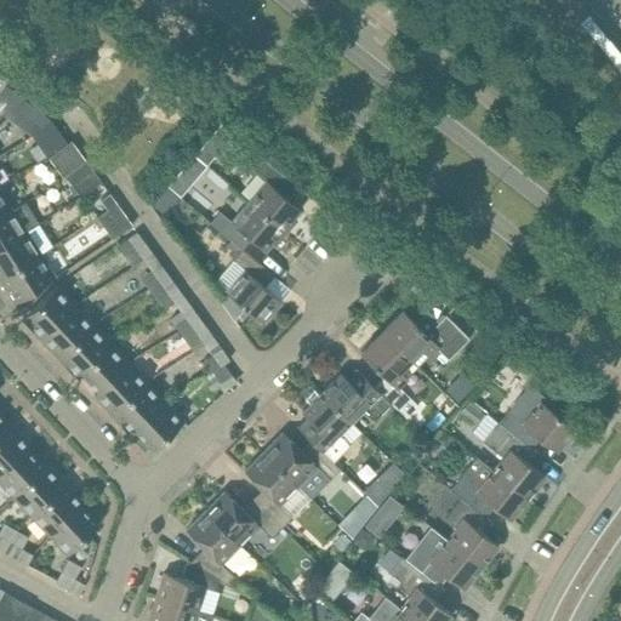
[(204,32),(212,38),(218,32),(210,24),(204,32)]
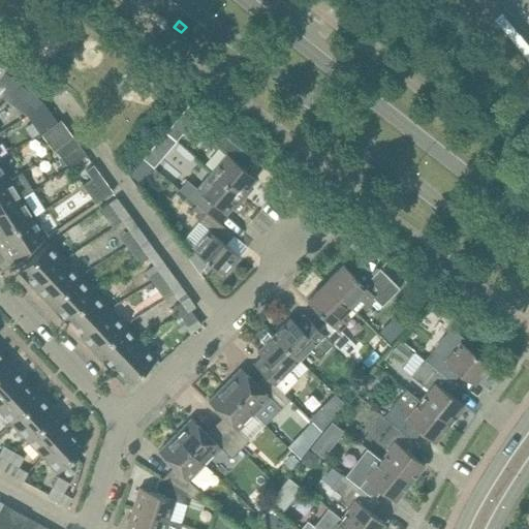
[(0,82),(0,95),(6,101),(10,98),(13,100),(24,88),(6,73),(0,82)]
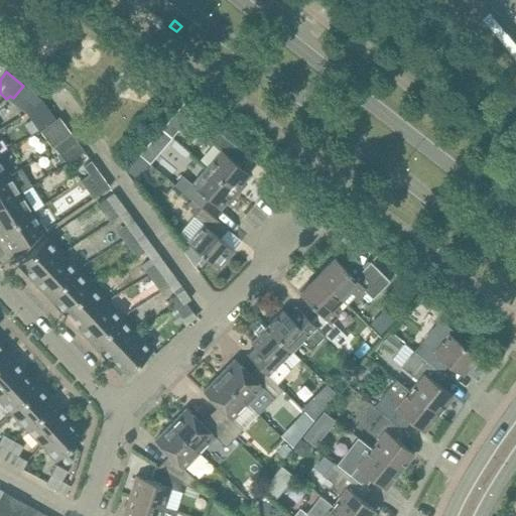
[(10,96),(6,99),(27,114),(43,103),(41,100),(33,93),(23,86),(13,98),(10,96)]
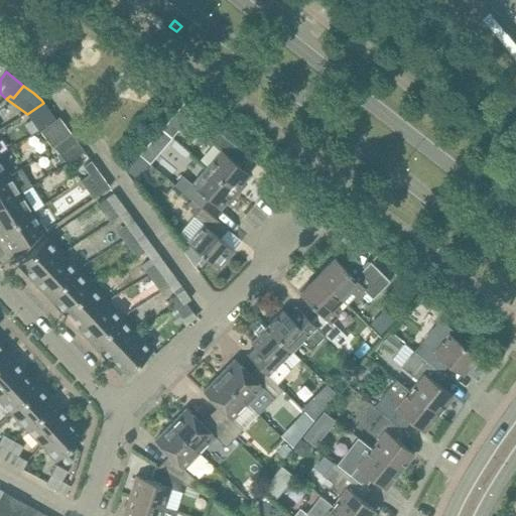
[(43,103),(27,114),(40,132),(40,131),(56,120),(49,110),(43,103)]
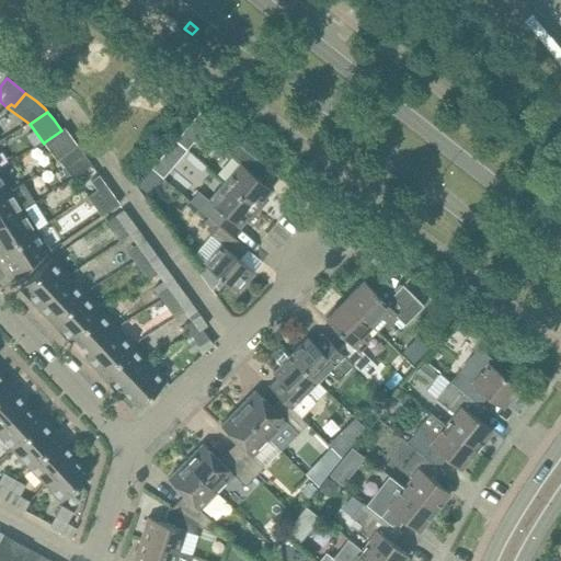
[(199,113),(194,119),(204,128),(210,122),(199,113)]
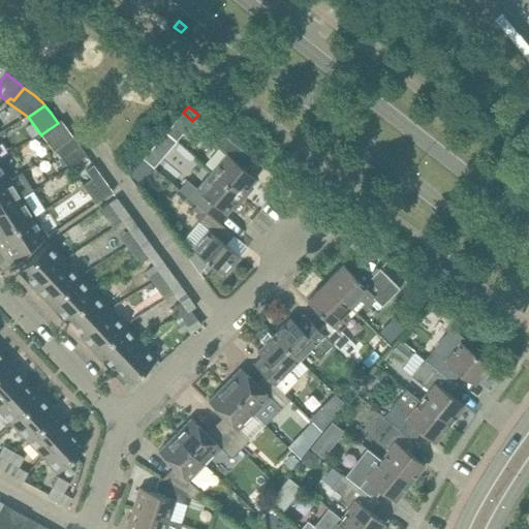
[(58,123),(41,134),(54,151),(55,150),(73,137),(61,120),(58,123)]
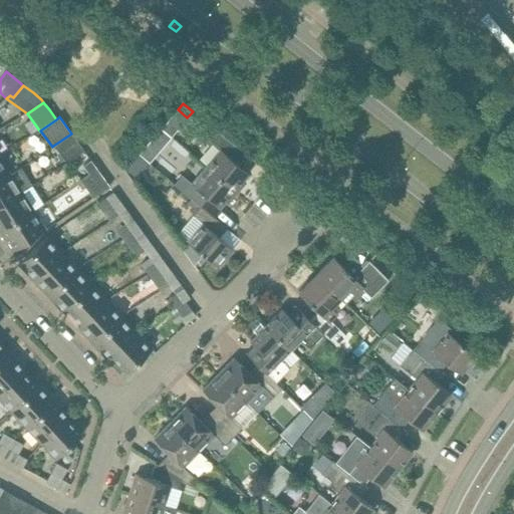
[(210,142),(217,148),(225,138),(218,133),(210,142)]
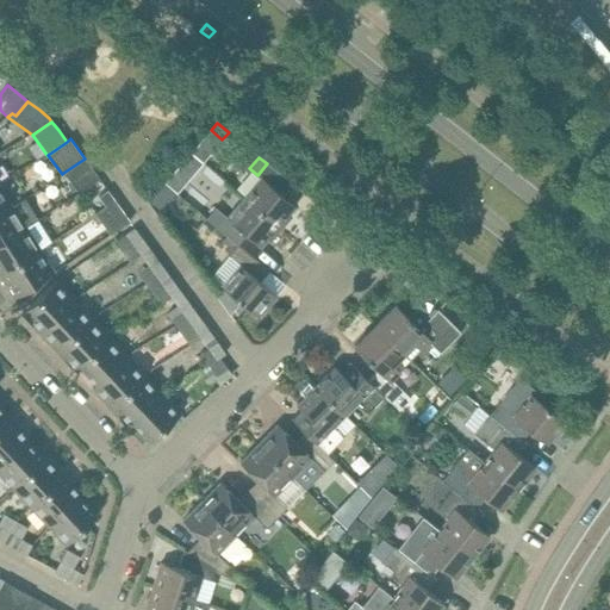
[(99,179),(85,159),(63,173),(79,193),(99,179)]
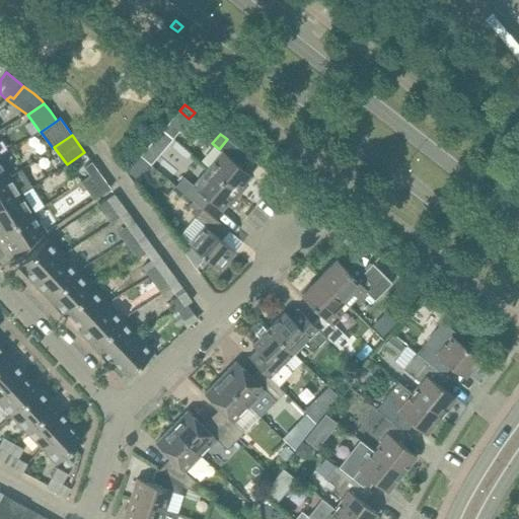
[(222,151),(208,168),(239,195),(248,183),(245,181),(251,175),(222,151)]
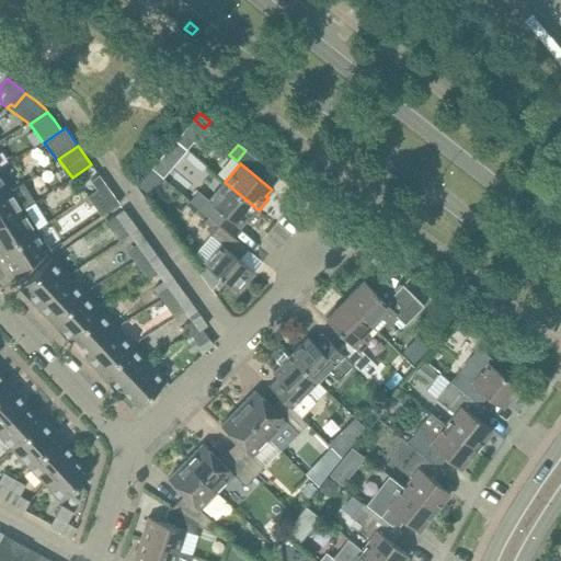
[(152,171),(140,185),(149,194),(162,180),(152,171)]
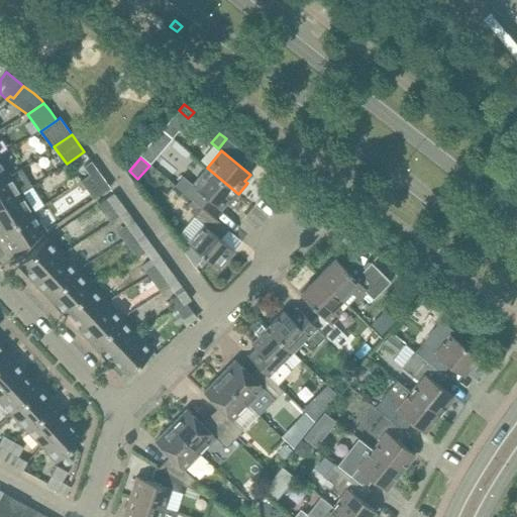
[(0,181),(10,175),(0,159),(0,181)]
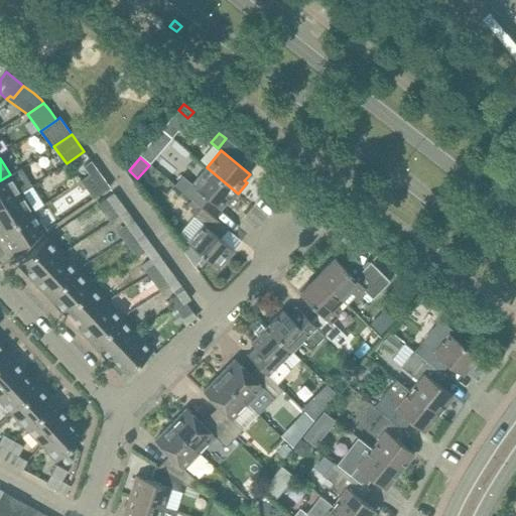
[(84,166),(90,174),(97,169),(91,161),(84,166)]
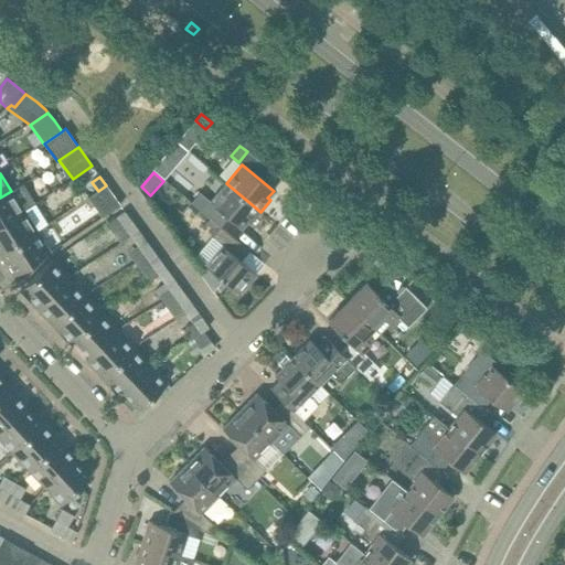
[(191,203),(216,224),(225,214),(242,228),(247,222),(251,224),(260,212),(226,183),(211,201),(200,192),(191,203)]
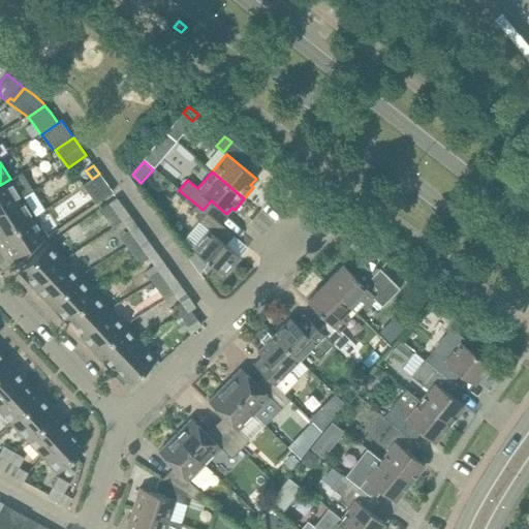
[(0,211),(23,197),(33,191),(21,173),(0,185),(0,211)]
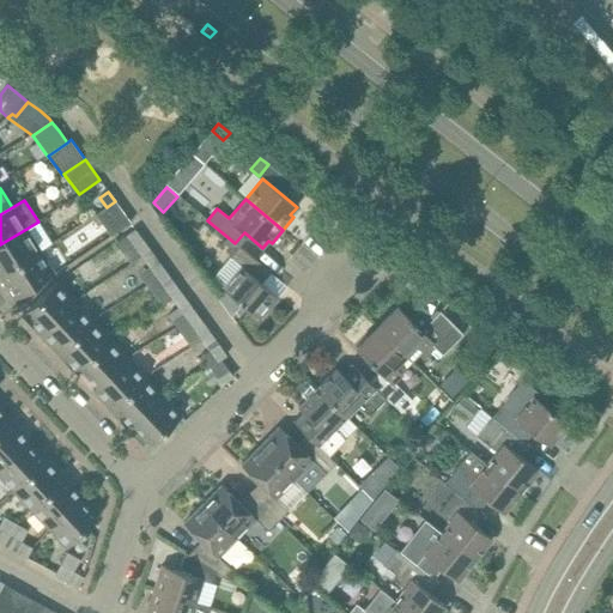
[(115,201),(107,207),(95,217),(99,224),(102,222),(111,236),(131,223),(115,201)]
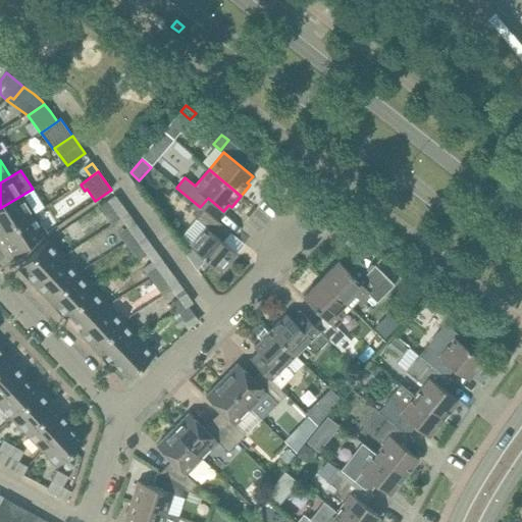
[(0,235),(34,213),(22,195),(0,208),(0,235)]
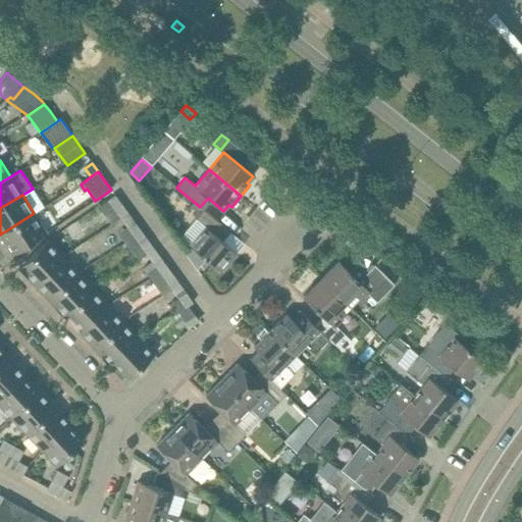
[(111,224),(120,218),(127,212),(115,195),(99,207),(111,224)]
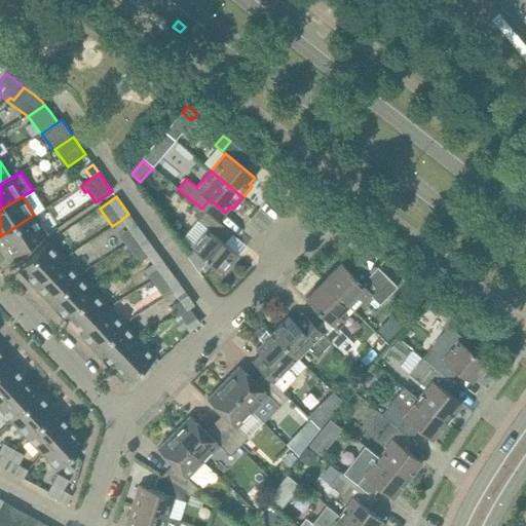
[(201,209),(204,212),(197,220),(207,229),(191,248),(223,274),(238,255),(221,240),(229,231),(201,209)]
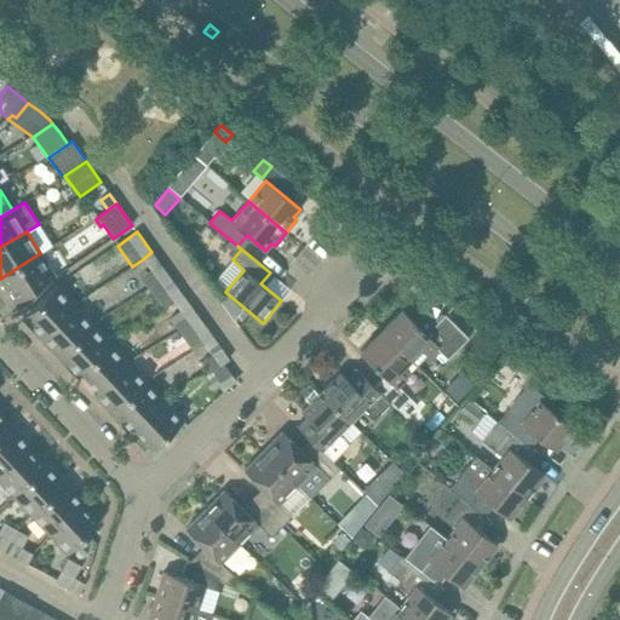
[(162,309),(173,302),(183,294),(160,263),(151,252),(143,259),(150,270),(139,277),(162,309)]
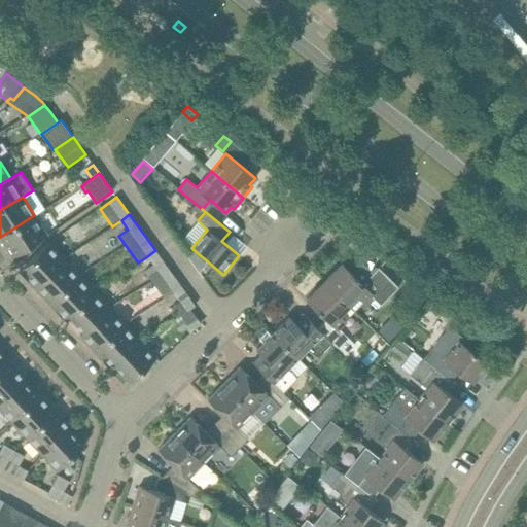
[(34,215),(0,237),(12,257),(46,236),(34,215)]
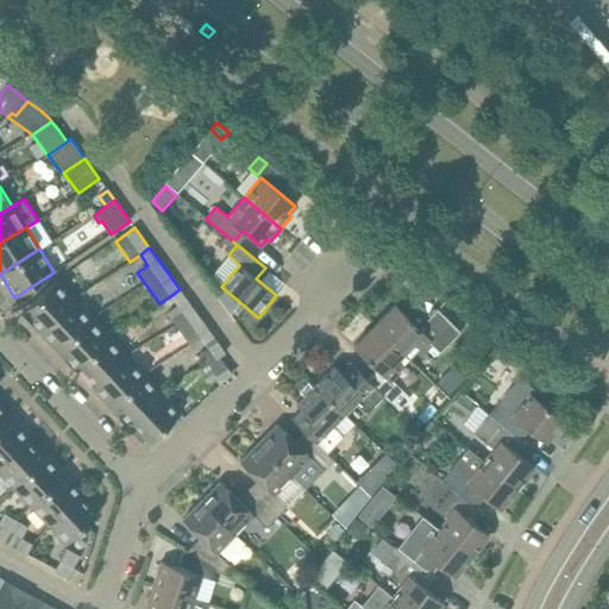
[(410,274),(405,281),(415,290),(422,283),(410,274)]
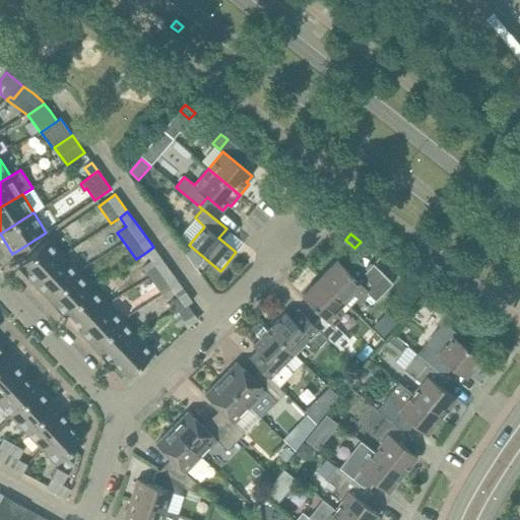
[(19,266),(34,282),(63,255),(48,240),(19,266)]
